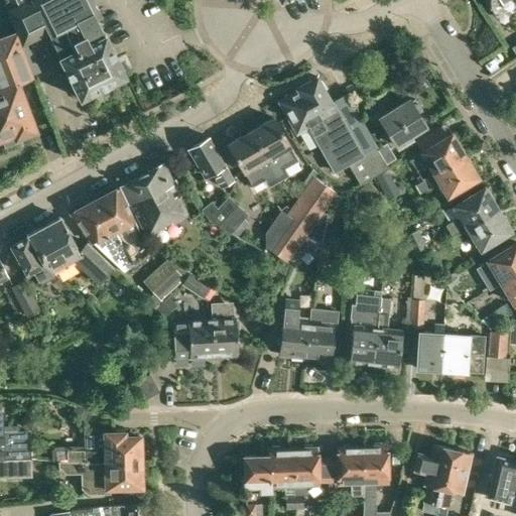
[(3,0),(13,24),(15,23),(25,43),(27,48),(23,49),(33,74),(41,71),(32,46),(29,47),(27,42),(47,32),(81,98),(125,76),(105,34),(104,34),(96,18),(101,15),(93,0),(3,0)]
